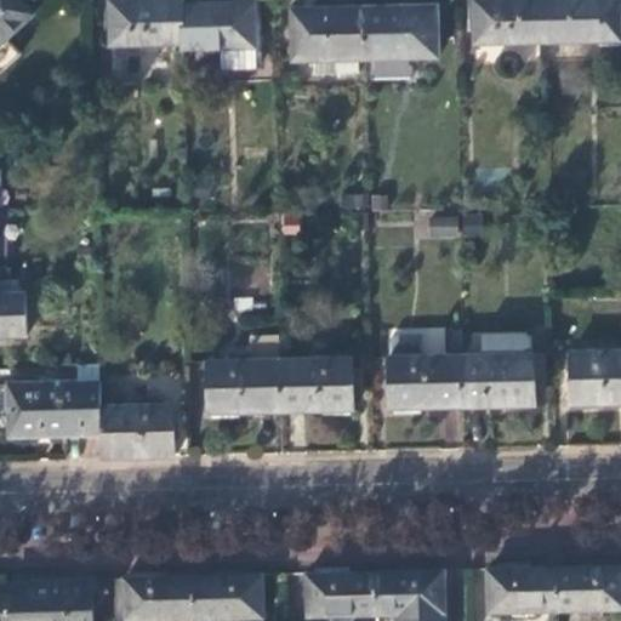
[(21,0),(0,0),(0,45),(34,16),(21,0)]
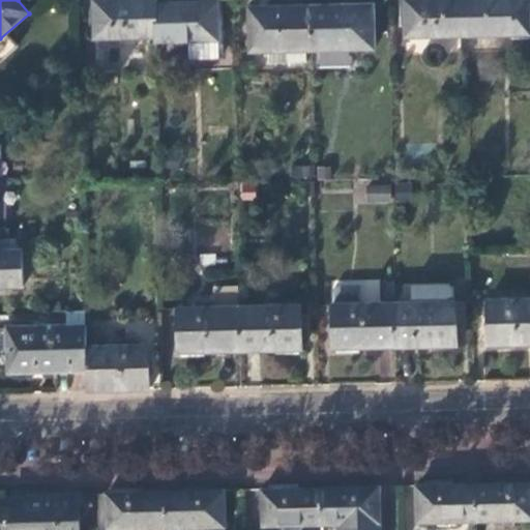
[(157,4),(156,0),(92,0),(92,40),(156,38),(157,4)]
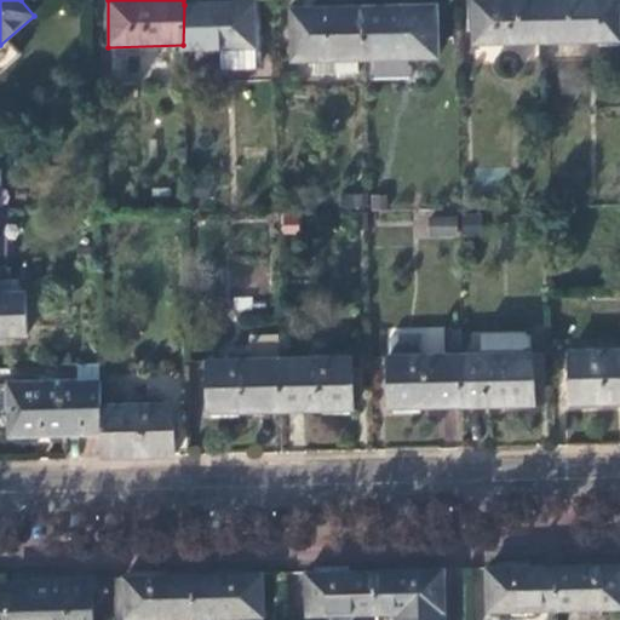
[(547,42),(546,0),(474,0),(472,0),(474,45),(547,42)]
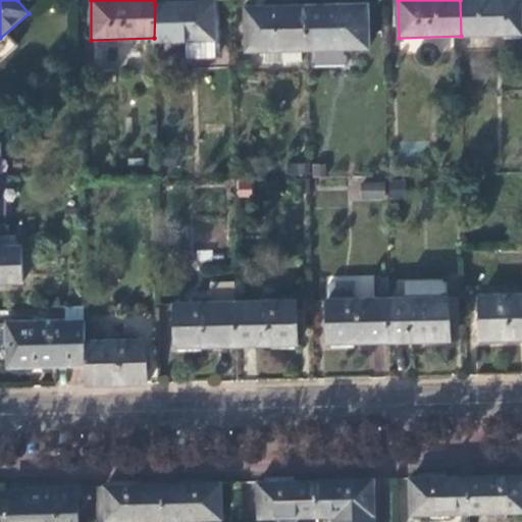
[(520,0),(460,0),(461,36),(521,34),(520,0)]
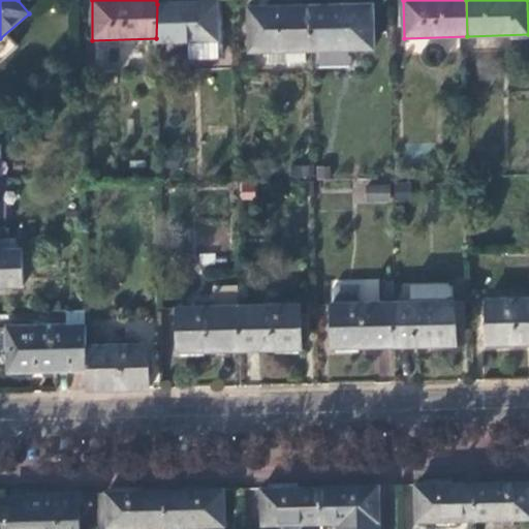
[(157,4),(156,38),(157,43),(187,41),(218,40),(219,4),(157,4)]
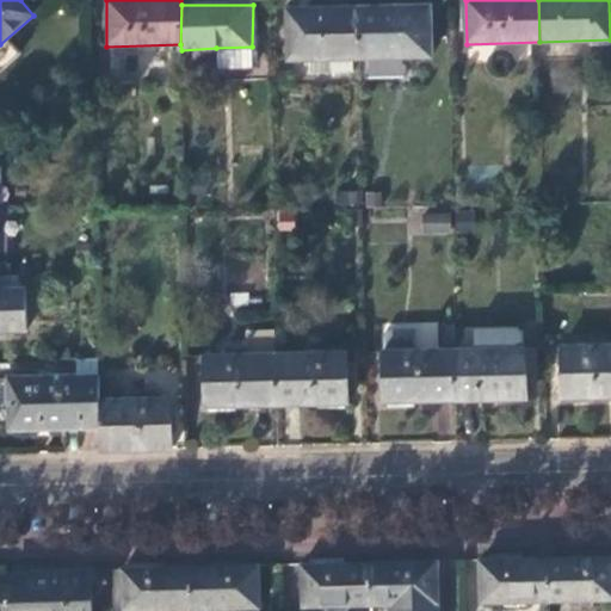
[(430,7),(359,8),(360,59),(430,57),(430,7)]
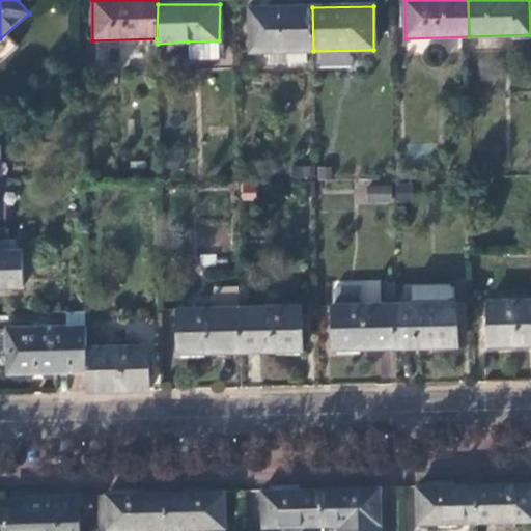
[(313,51),(312,7),(249,9),(250,53),(313,51)]
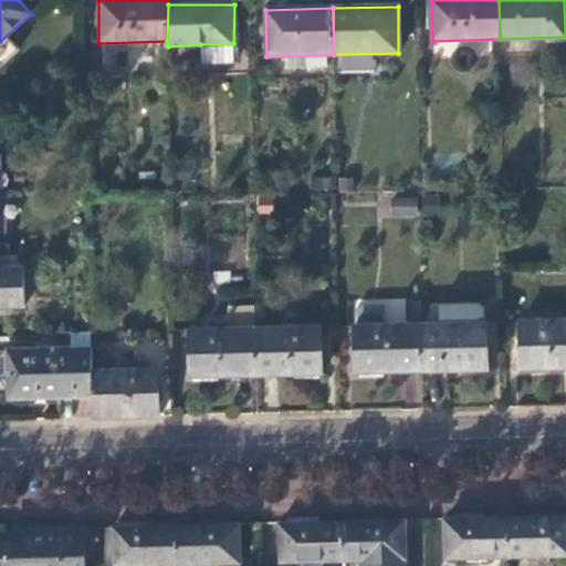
[(233,61),(233,43),(200,44),(201,61),(233,61)]
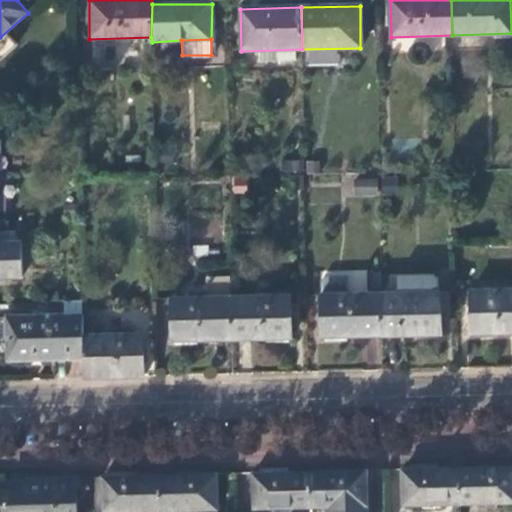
[(355,177),(353,195),(376,198),(378,180),(355,177)]
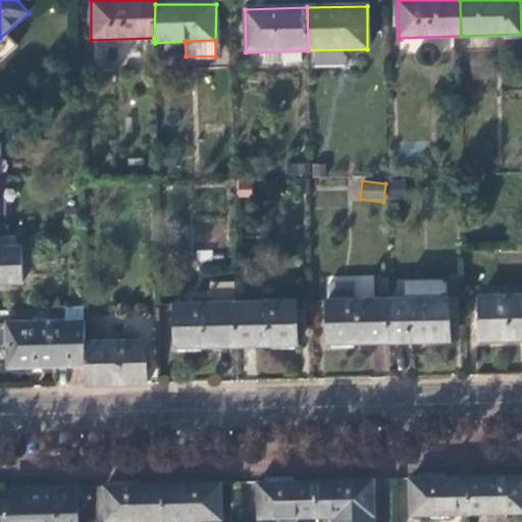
[(22,248),(0,248),(0,283),(21,283),(22,248)]
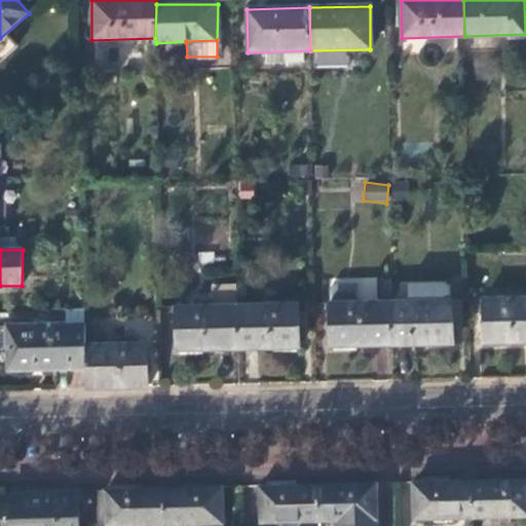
[(409,302),(391,302),(391,346),(452,344),(453,301),(450,301),(450,288),(445,283),(408,284),(409,302)]
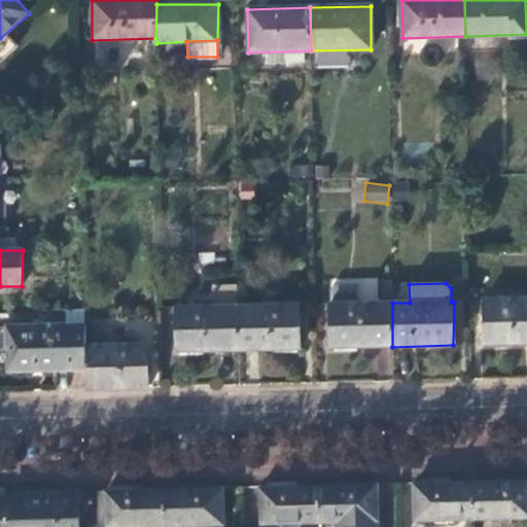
[(331,304),(330,304),(331,348),(392,347),(392,303),(358,304),(357,284),(335,285),(330,288),(331,304)]
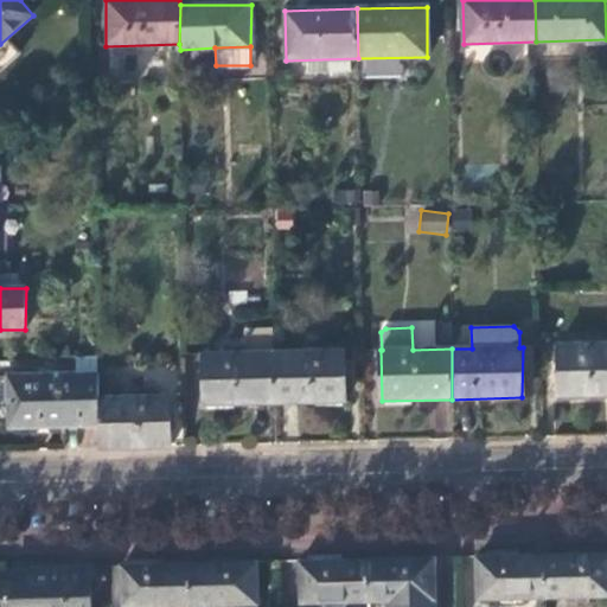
[(558,398),(606,395),(606,345),(557,346),(558,398)]
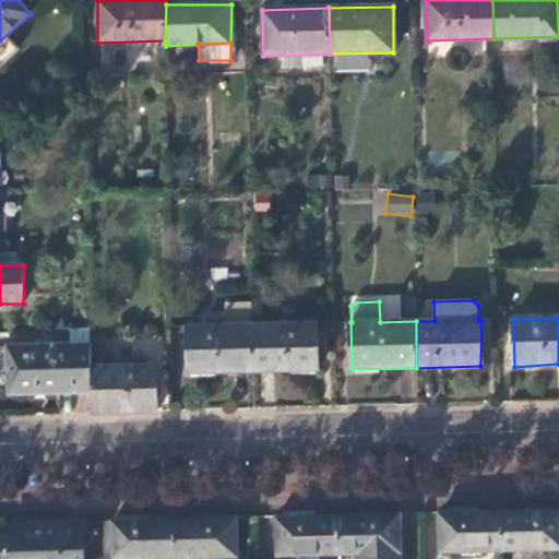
[(317,324),(252,325),(253,371),(318,370),(317,324)]
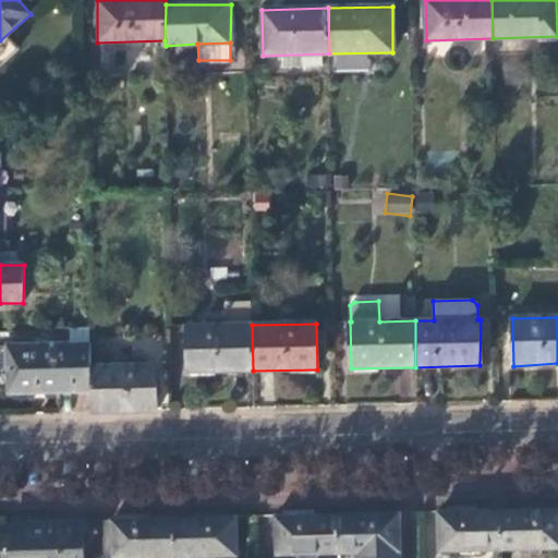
[(253,371),(252,325),(185,327),(187,372),(253,371)]
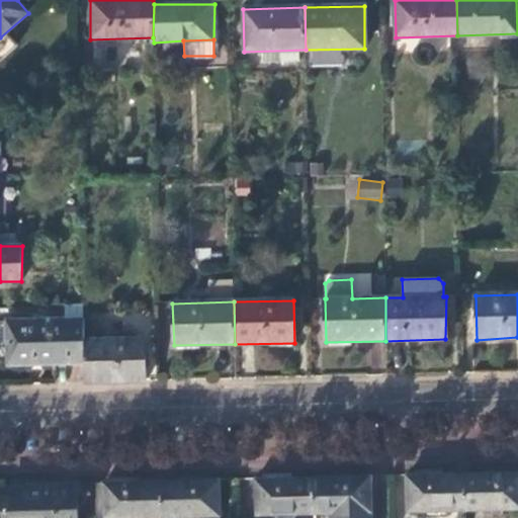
[(7,365),(83,363),(83,339),(82,320),(6,321),(7,365)]
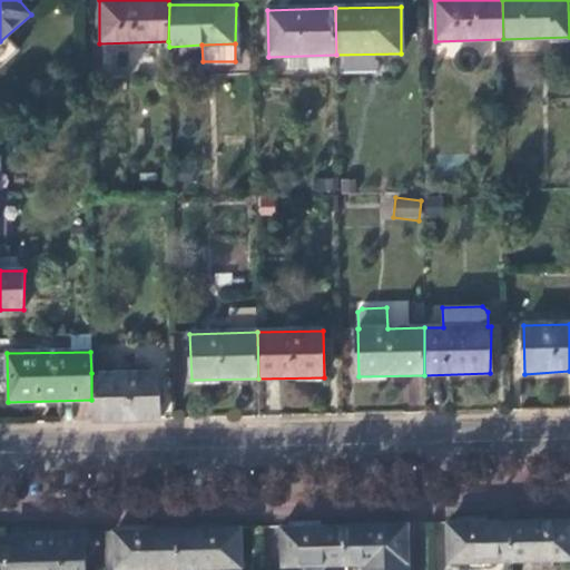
[(91,422),(159,421),(158,373),(91,373),(91,400),(91,422)]
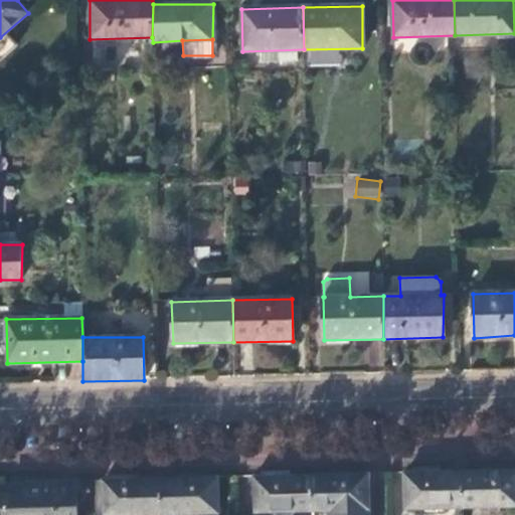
[(514,470),(461,471),(462,507),(514,506),(514,470)]
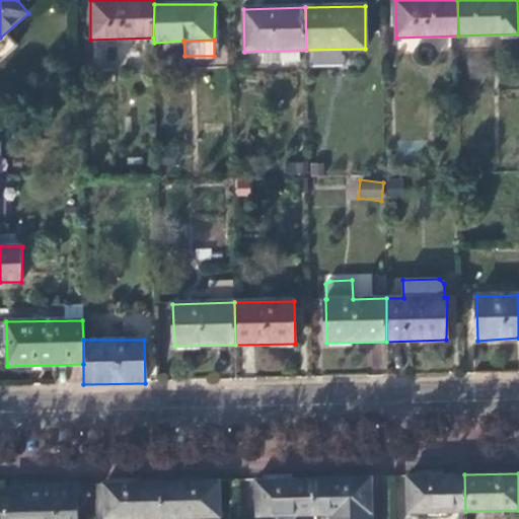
[(465,511),(464,474),(408,476),(409,512),(465,511)]
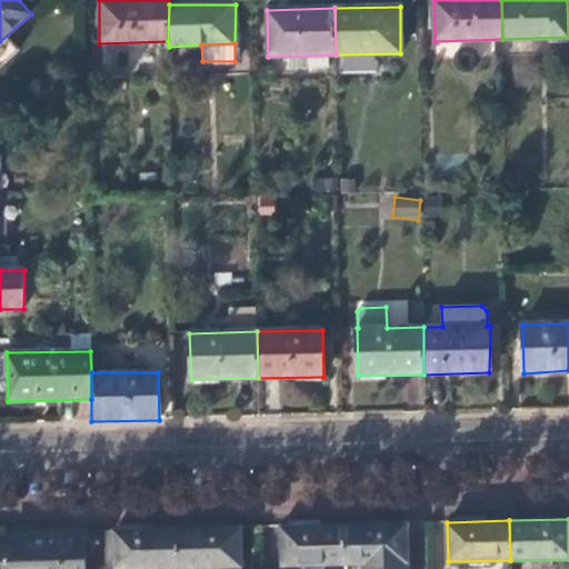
[(406,568),(405,525),(342,526),(343,562),(361,562),(361,568),(406,568)]
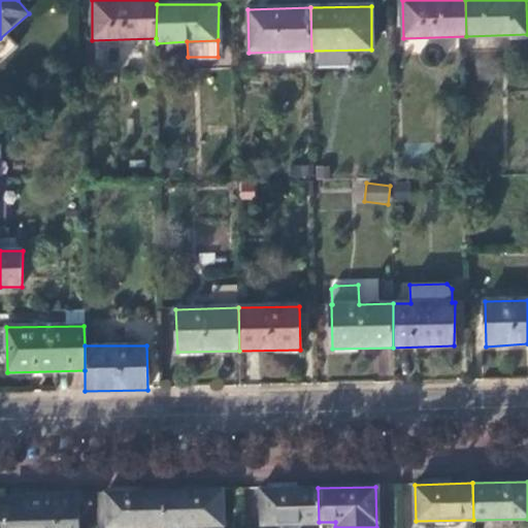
[(319,522),(318,488),(261,490),(261,523),(319,522)]
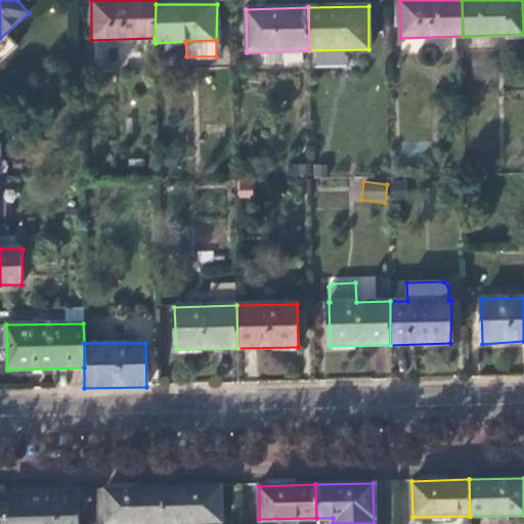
[(163,487),(163,523),(220,521),(219,486),(163,487)]
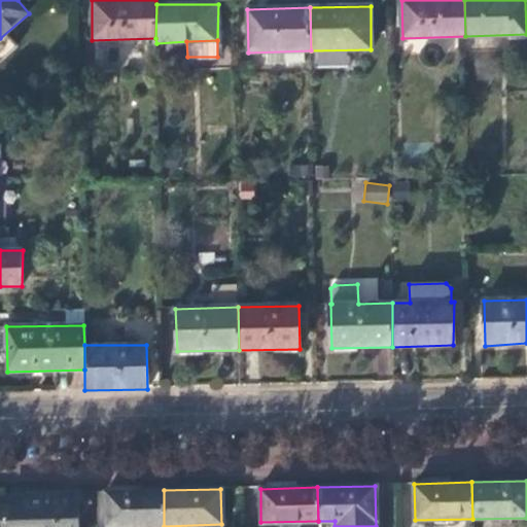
[(106,526),(127,526),(164,526),(164,490),(105,491),(106,526)]
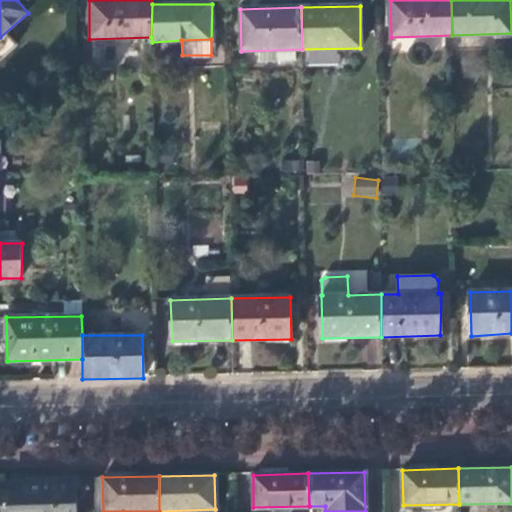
[(73,511),(74,480),(37,481),(38,484),(3,485),(3,511),(73,511)]
